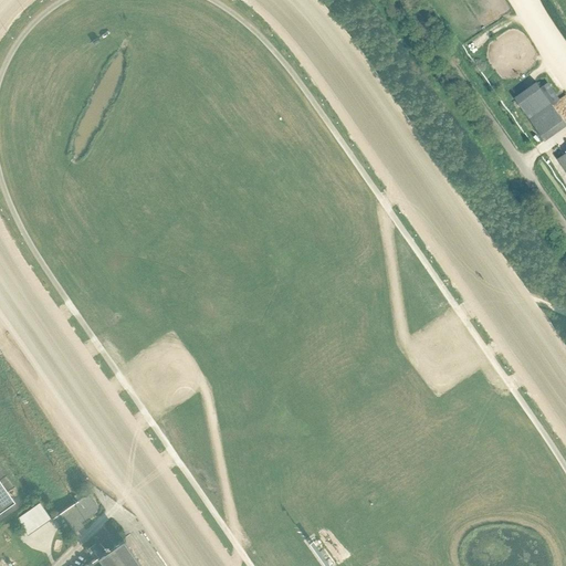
[(484,32),(474,39),(479,45),(489,39),(484,32)]
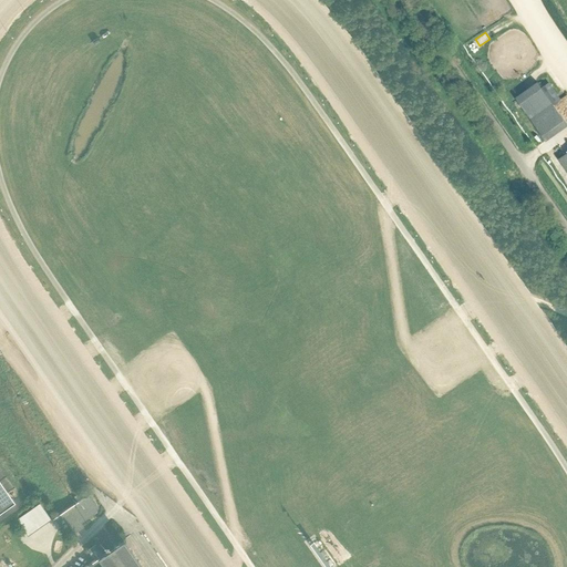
[(538,75),(542,82),(548,79),(545,72),(538,75)]
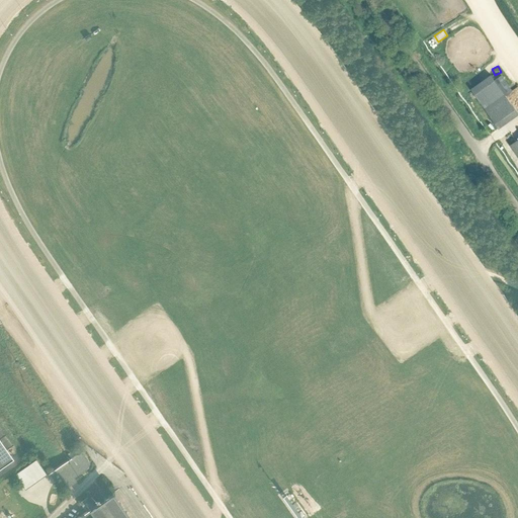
[(495,80),(505,94),(512,90),(501,76),(495,80)]
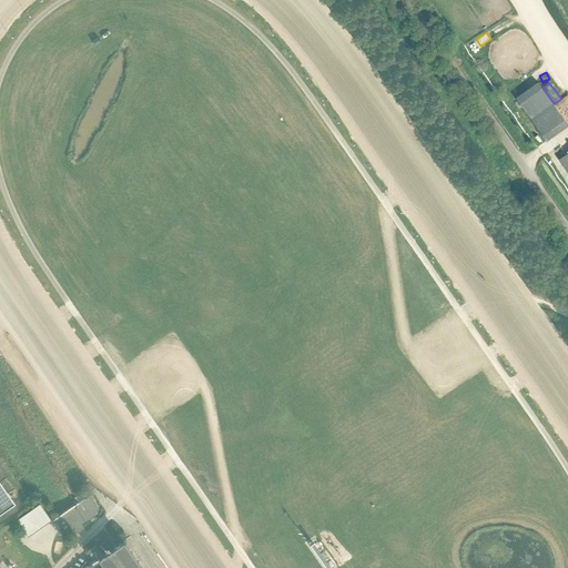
[(0,508),(11,501),(0,485),(0,478),(4,475),(0,468),(0,508)]
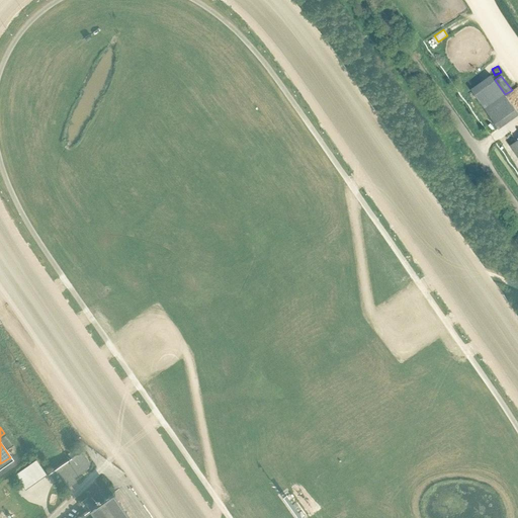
[(347,459),(343,453),(333,460),(337,466),(347,459)]
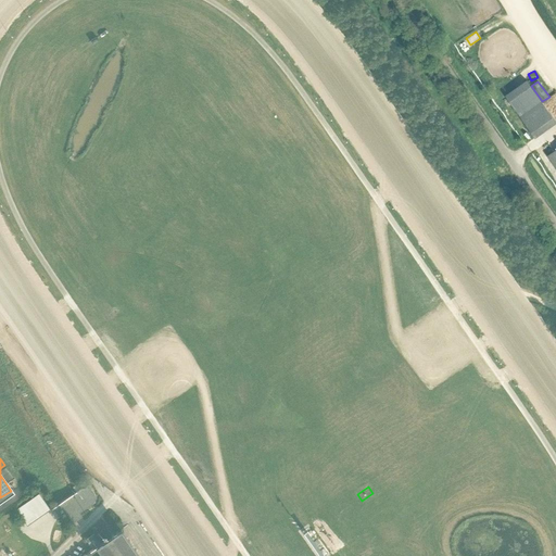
[(51,508),(62,523),(70,518),(73,521),(80,516),(78,513),(89,505),(91,503),(92,501),(93,498),(93,496),(92,494),(92,492),(90,491),(89,489),(87,488),(85,488),(83,488),(80,488),(78,489),(51,508)]
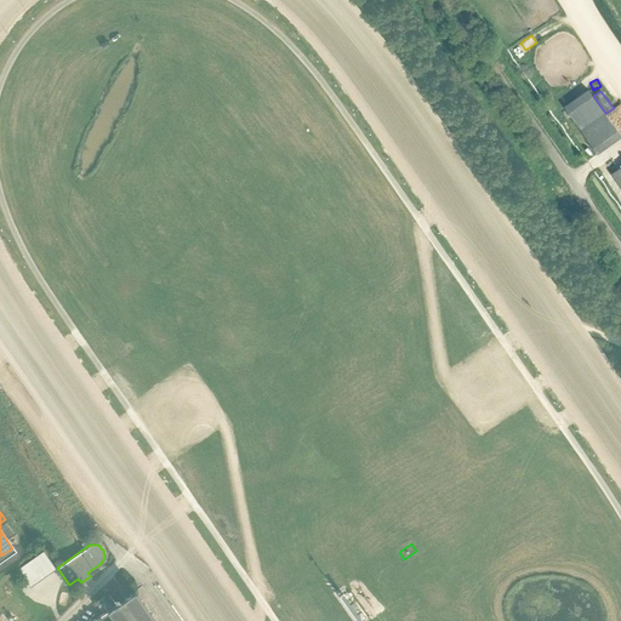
[(43,551),(16,569),(29,586),(55,569),(43,551)]
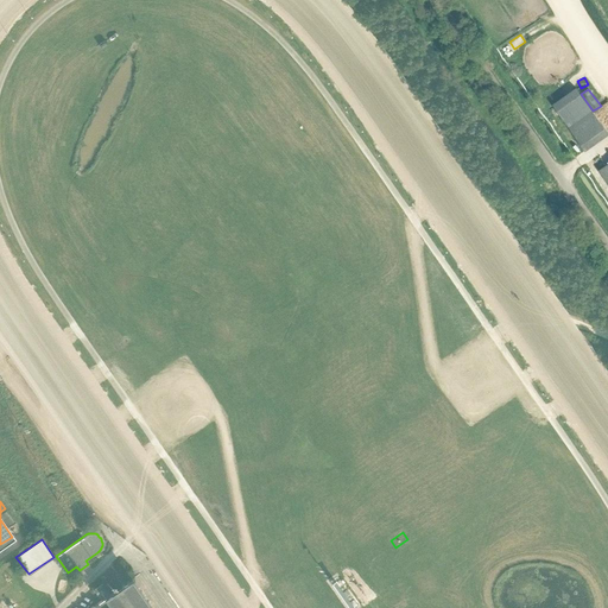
[(441,575),(434,578),(425,567),(419,571),(431,589),(444,580),(441,575)]
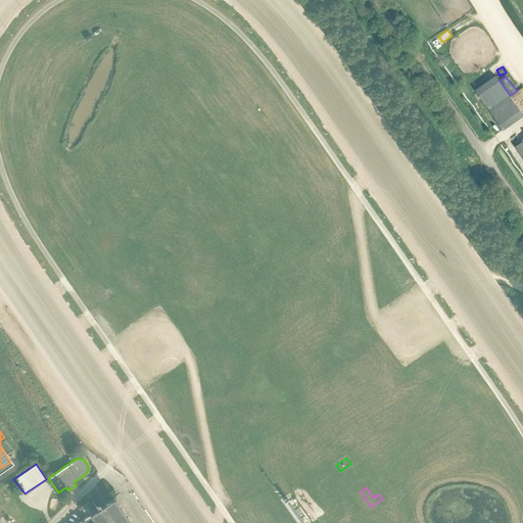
[(119,522),(105,504),(91,514),(86,507),(85,508),(90,515),(77,522),(119,522)]
